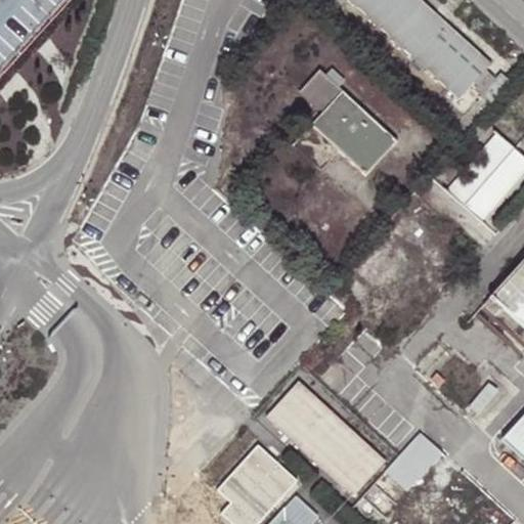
[(0,0),(0,70),(63,0),(0,0)]
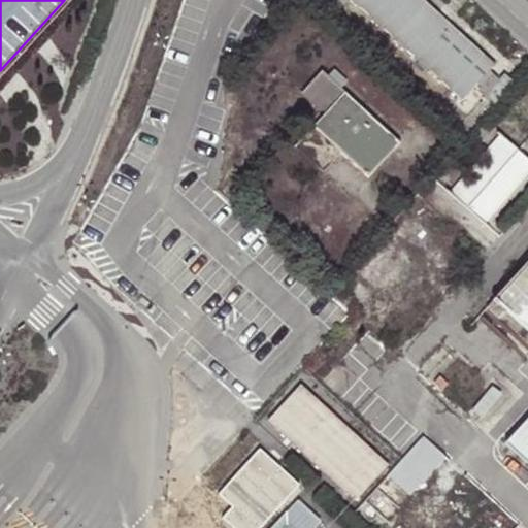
[(443,19),(423,0),(353,0),(460,100),(493,64),(443,19)]
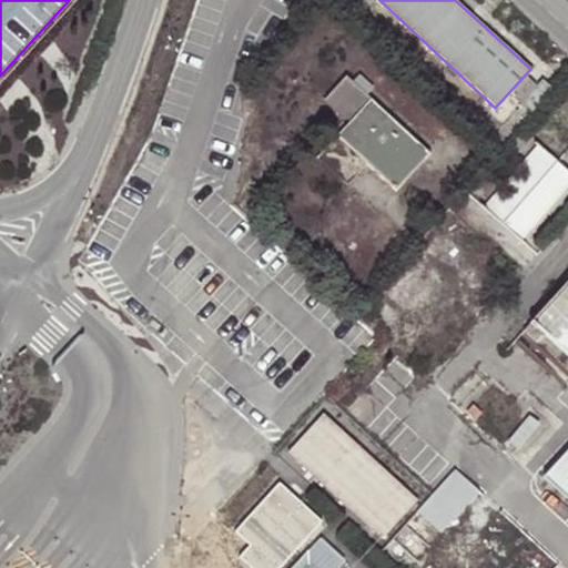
[(340,134),(395,188),(427,151),(428,150),(346,75),(324,98),(348,121),(346,124),(338,133),(340,134)]
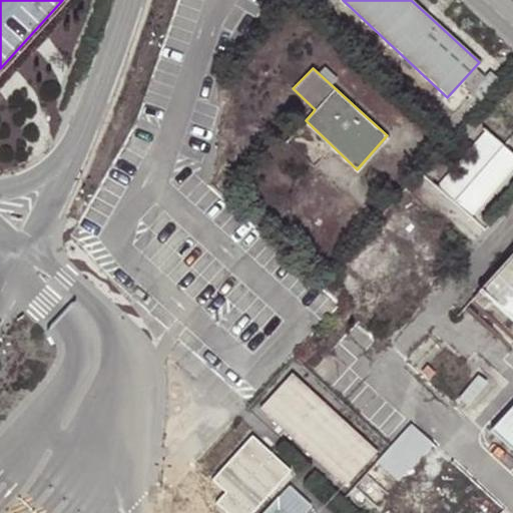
[(512,153),(484,128),(438,181),(473,212),(512,164),(512,153)]
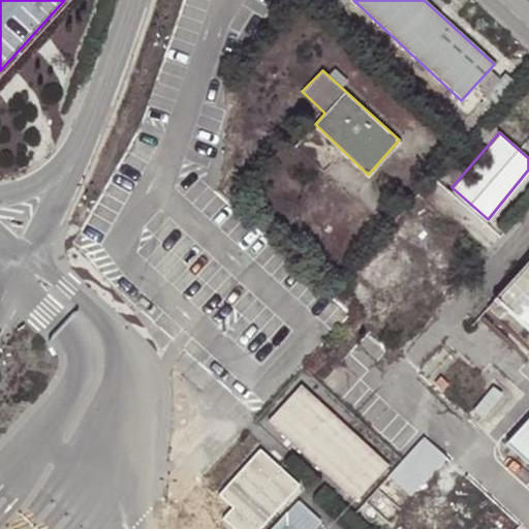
[(528,265),(491,306),(501,317),(508,311),(528,330),(528,265)]
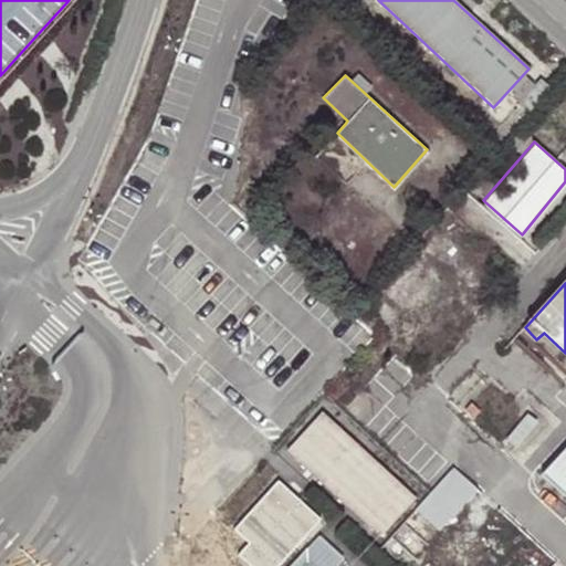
[(320,410),(285,448),(379,534),(413,495),(320,410)]
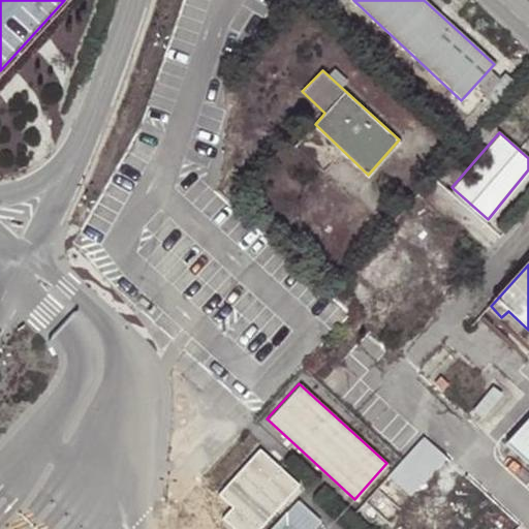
[(528,410),(504,440),(528,462),(528,410)]
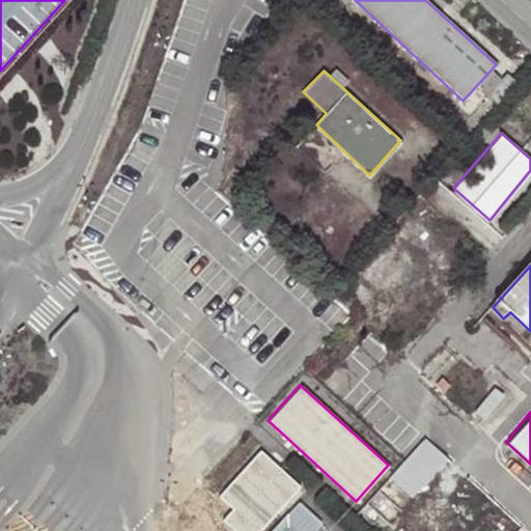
[(403,464),(391,478),(413,498),(447,458),(425,439),(403,464)]
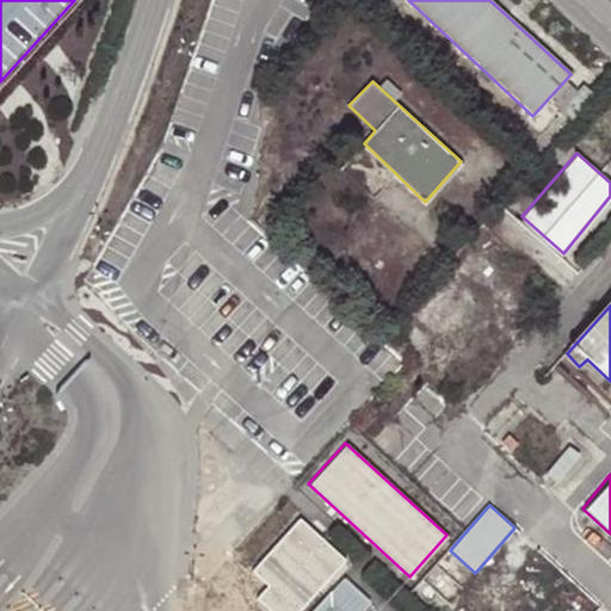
[(298,610),(344,559),(297,518),(251,571),(267,587),(257,598),(269,610),(335,610),(331,606),(326,610),(298,610)]
